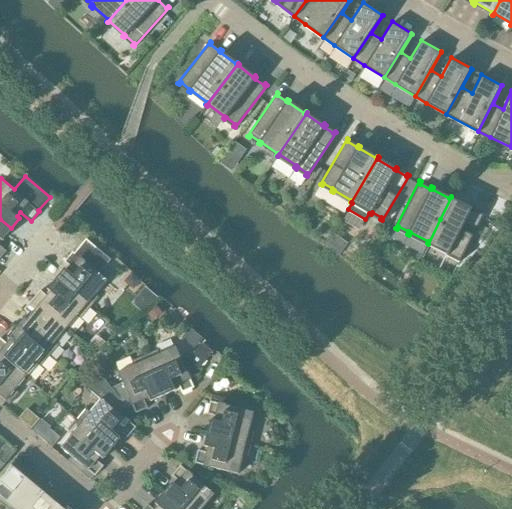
[(452,197),(451,197),(440,219),(428,244),(429,244),(430,242),(447,251),(446,253),(448,254),(449,252),(459,257),(458,259),(460,260),(484,213),(482,212),(481,214),(471,209),(472,207),(470,206),(469,208),(451,199),(452,197)]
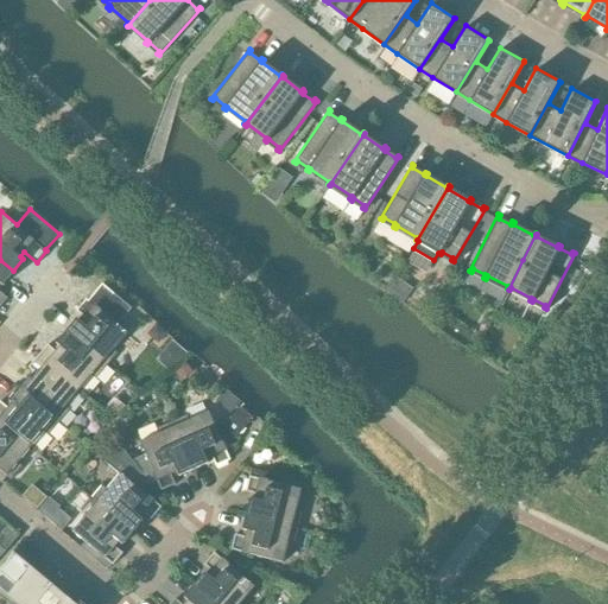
[(13,271),(0,260),(0,304),(8,296),(0,288),(0,280),(2,284),(13,271)]
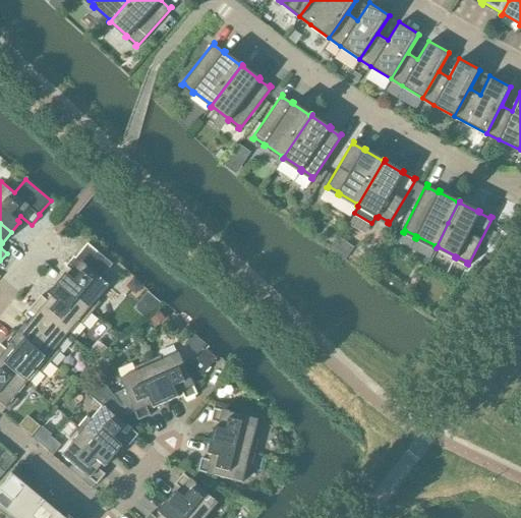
[(57,282),(92,311),(101,300),(97,297),(109,283),(101,277),(113,263),(89,241),(76,256),(74,254),(65,265),(71,270),(68,274),(65,272),(57,282)]
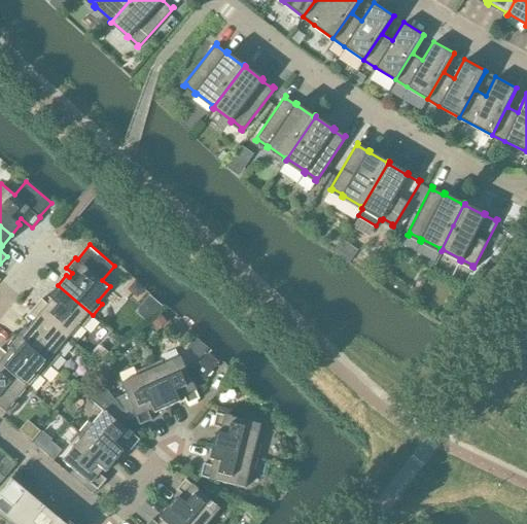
[(33,307),(68,337),(79,322),(83,326),(93,315),(58,285),(48,295),(50,298),(47,302),(41,297),(33,307)]
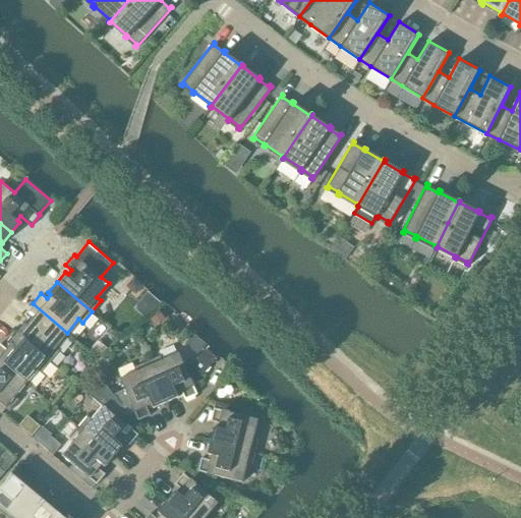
[(16,331),(51,360),(60,349),(56,346),(67,333),(33,303),(24,312),(31,318),(26,322),(24,320),(16,331)]
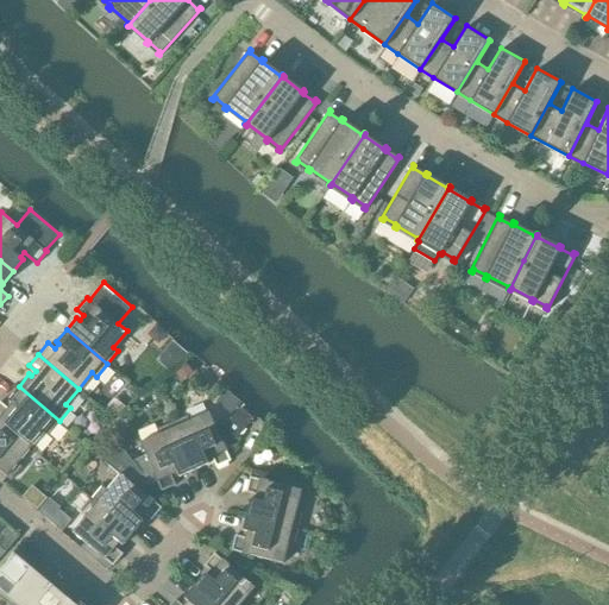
[(0,418),(31,445),(44,429),(49,433),(60,421),(19,386),(8,398),(11,401),(7,405),(0,399),(0,418)]
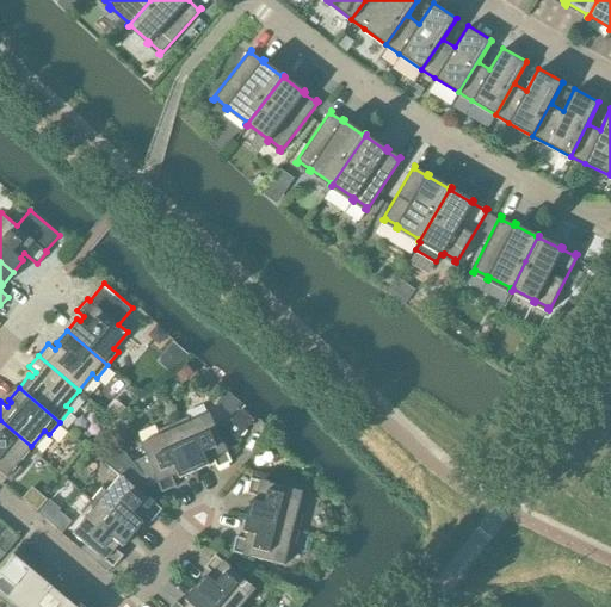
[(115,397),(104,410),(112,416),(125,407),(115,397)]
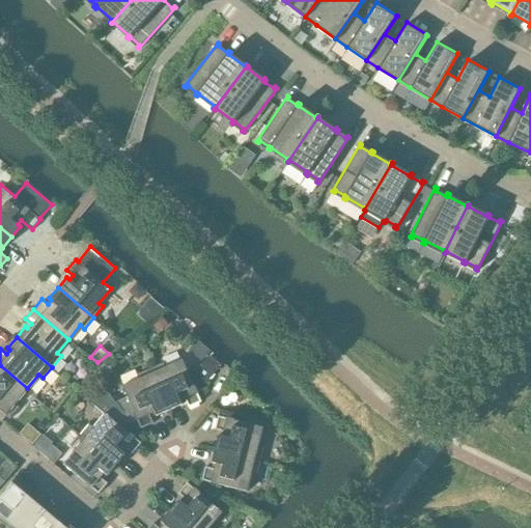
[(150,366),(169,409),(182,403),(180,400),(186,398),(189,406),(201,399),(197,391),(222,363),(211,354),(198,368),(190,369),(188,370),(183,357),(165,365),(163,360),(150,366)]
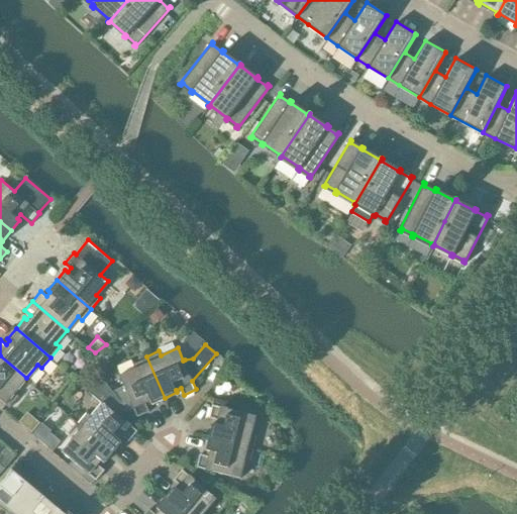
[(26,378),(0,355),(0,397),(9,406),(19,395),(15,392),(26,378)]
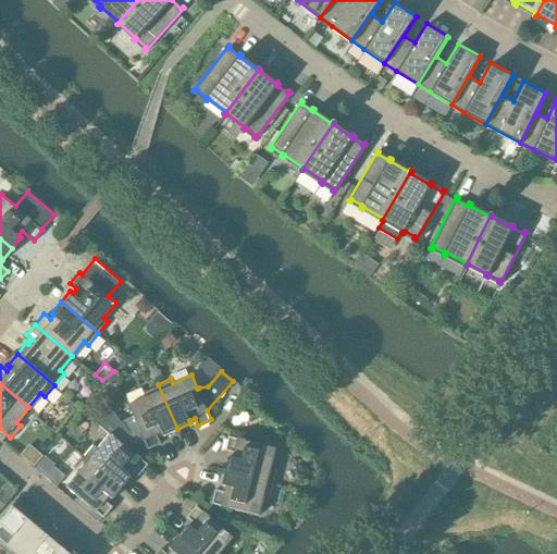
[(177,429),(158,384),(144,391),(146,395),(127,403),(133,414),(122,419),(137,441),(144,439),(148,447),(161,442),(158,434),(162,432),(163,434),(177,429)]
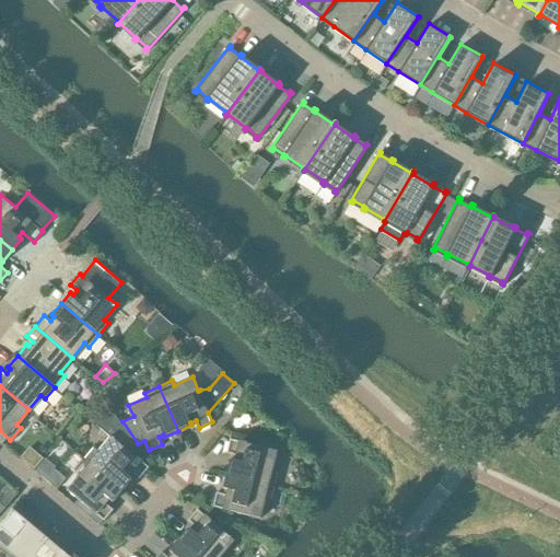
[(226,472),(273,484),(278,468),(272,467),(277,449),(257,443),(258,437),(233,430),(231,438),(230,437),(226,451),(234,453),(233,459),(230,457),(226,472)]
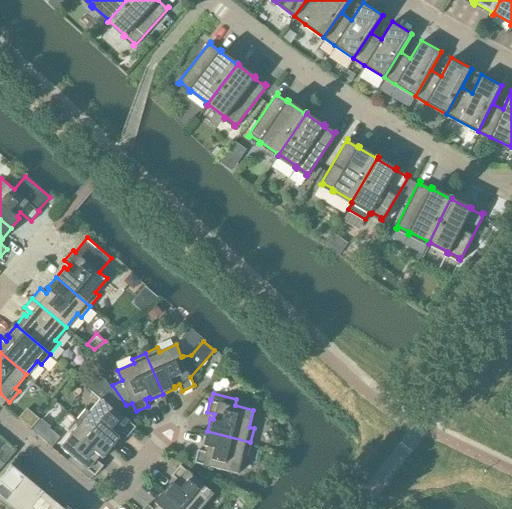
[(77,418),(112,447),(120,436),(118,434),(121,430),(127,435),(136,425),(101,396),(90,410),(86,407),(77,418)]
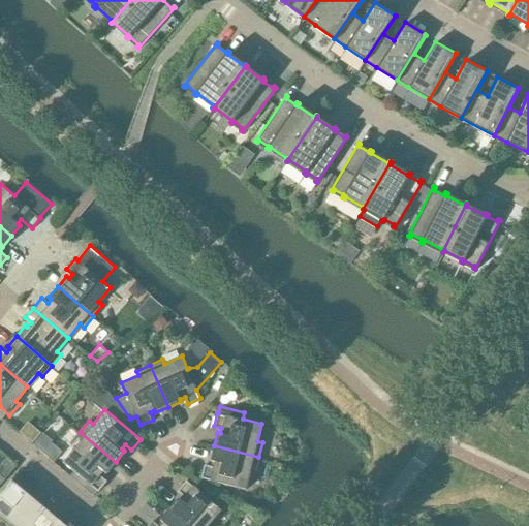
[(116,462),(80,432),(70,442),(74,445),(63,460),(98,490),(106,480),(100,474),(104,470),(106,472),(116,462)]
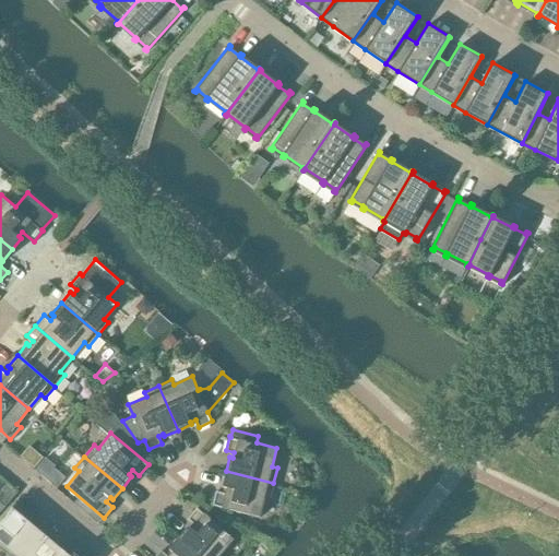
[(273,483),(226,471),(222,485),(225,486),(224,492),(216,489),(212,504),(260,516),(264,496),(270,498),(273,483)]
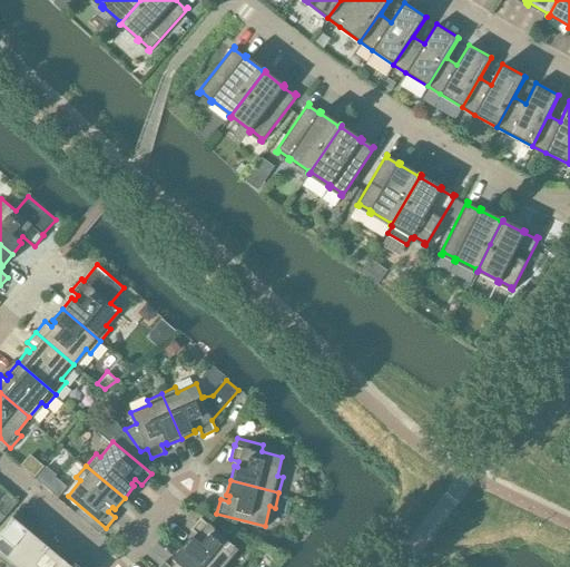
[(0,557),(5,561),(33,527),(16,511),(0,530),(0,557)]
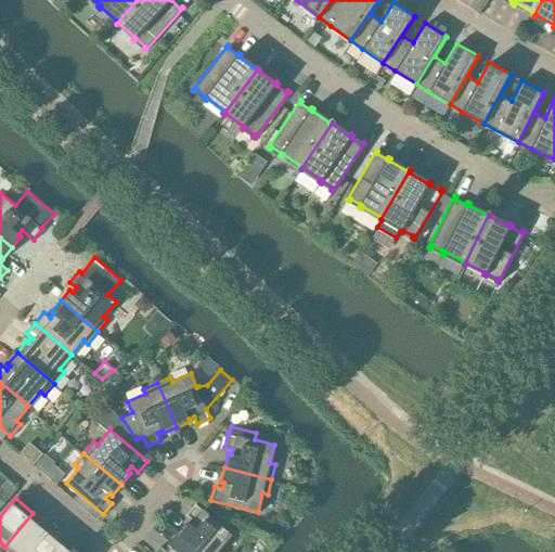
[(177,533),(201,551),(223,551),(224,551),(220,549),(232,534),(195,502),(186,513),(193,518),(189,523),(186,522),(177,533)]
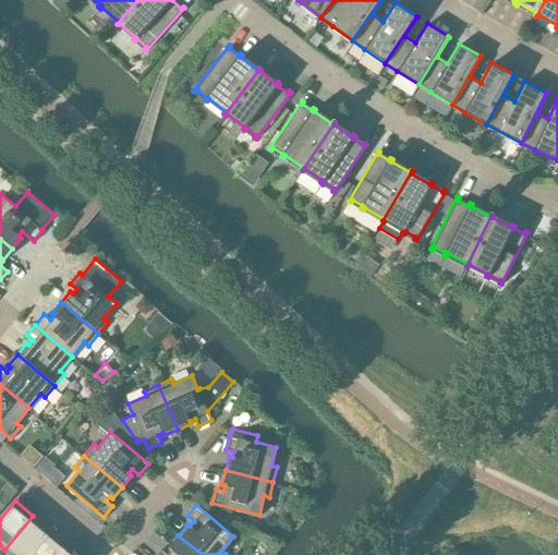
[(28,554),(50,530),(33,516),(4,550),(11,554),(28,554)]
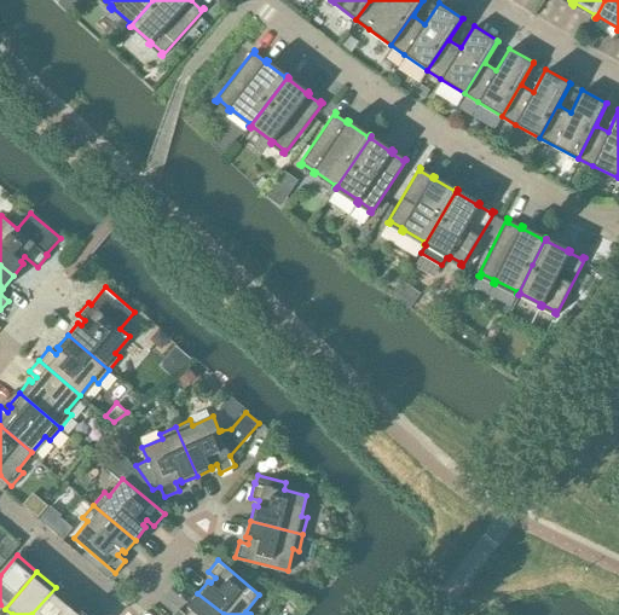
[(64,614),(74,603),(56,587),(32,614),(64,614)]
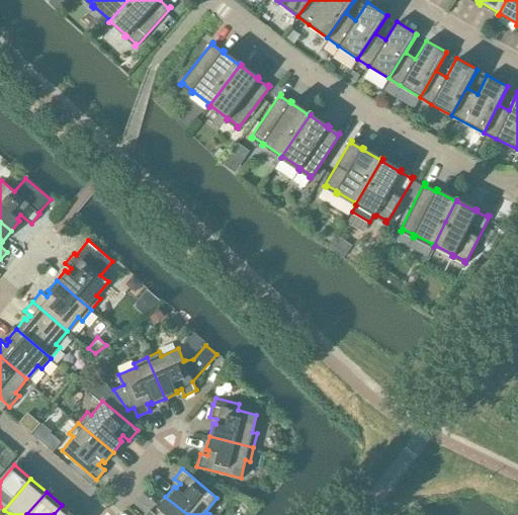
[(187,514),(165,497),(157,507),(159,509),(156,513),(150,508),(143,514),(187,514)]
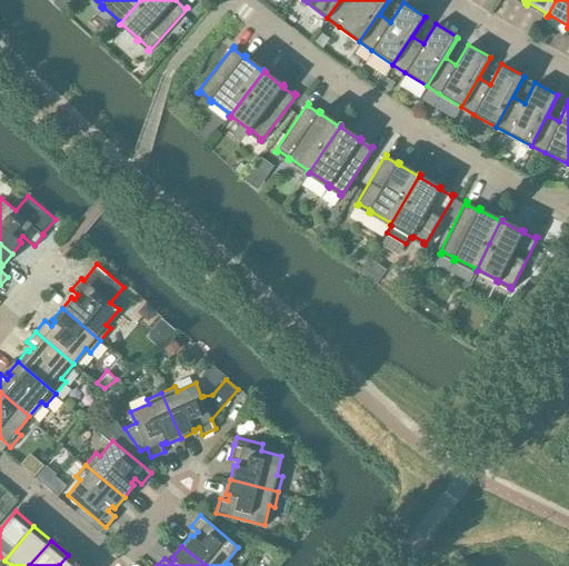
[(81,565),(68,555),(59,565),(81,565)]
